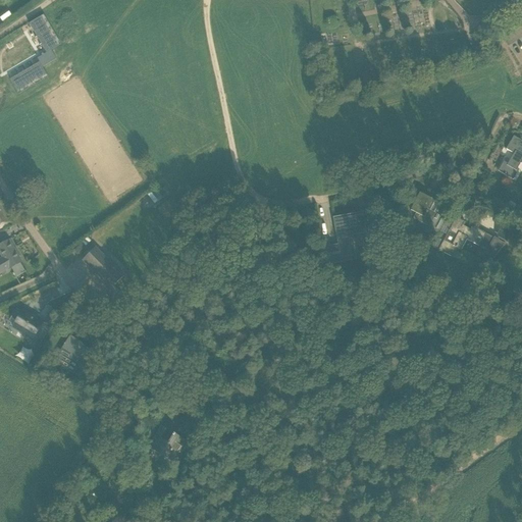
[(6,10),(0,14),(0,18),(3,23),(11,17),(6,10)]
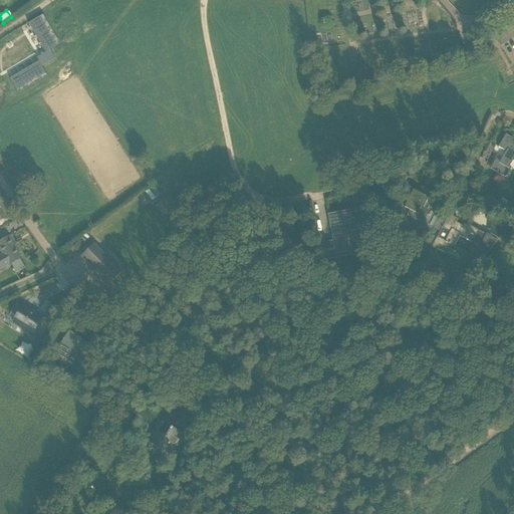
[(42,14),(28,23),(30,26),(32,30),(47,22),(43,16),(42,14)]
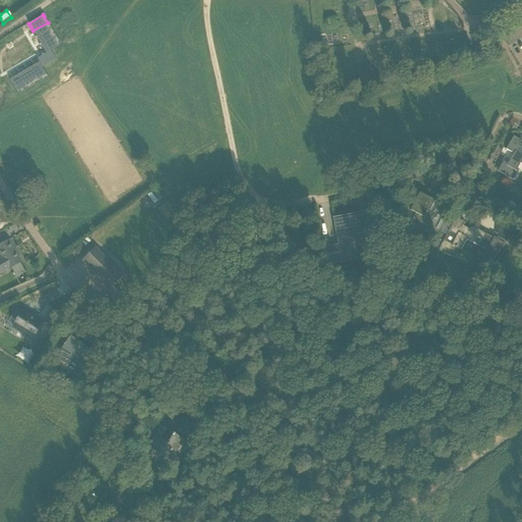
[(48,22),(33,31),(37,39),(52,30),(48,22)]
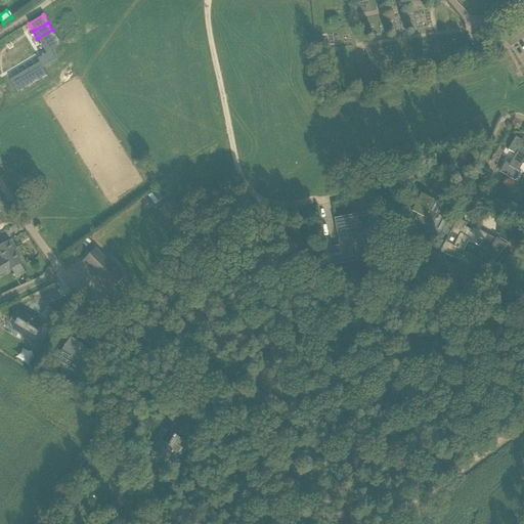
[(52,30),(37,39),(42,46),(56,37),(52,30)]
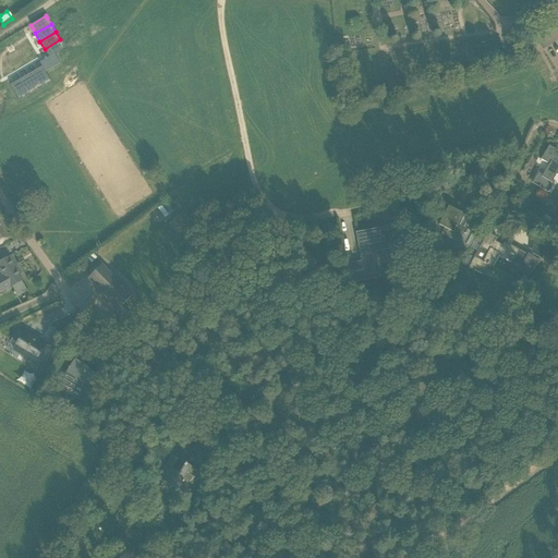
[(60,39),(45,49),(49,57),(55,53),(65,48),(60,39)]
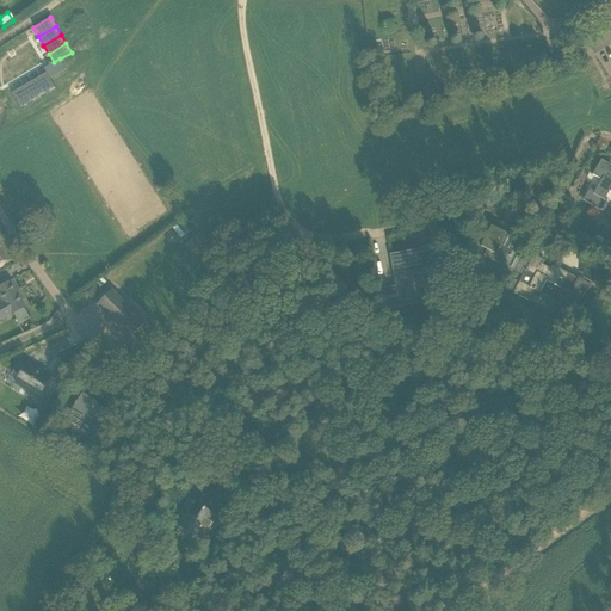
[(555,56),(557,61),(559,65),(572,61),(569,53),(555,56)]
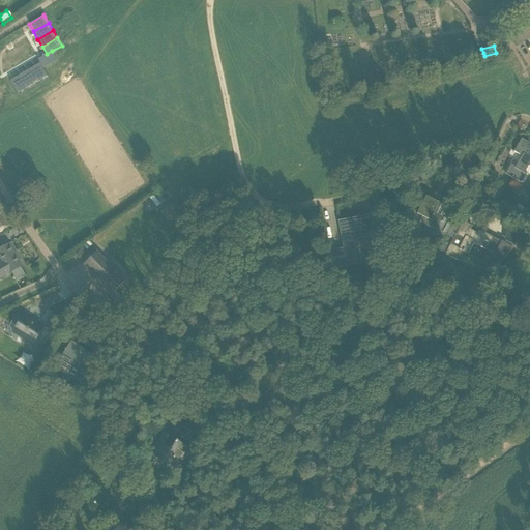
[(47,54),(37,59),(39,63),(42,68),(57,60),(52,51),(47,54)]
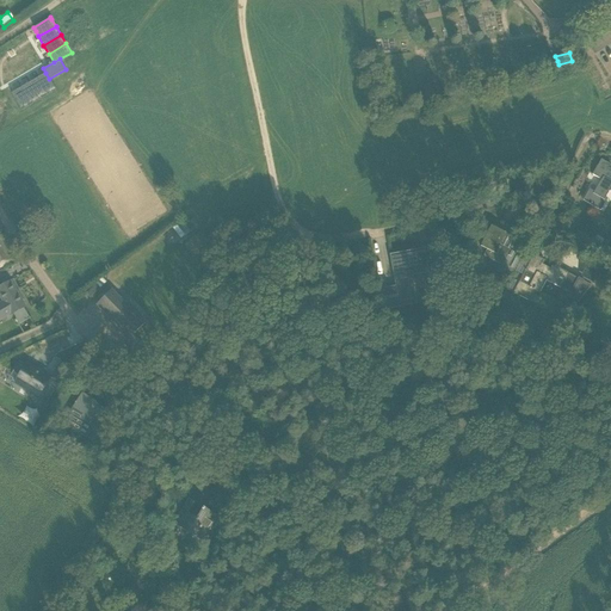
[(45,73),(37,78),(47,96),(56,90),(49,79),(45,73)]
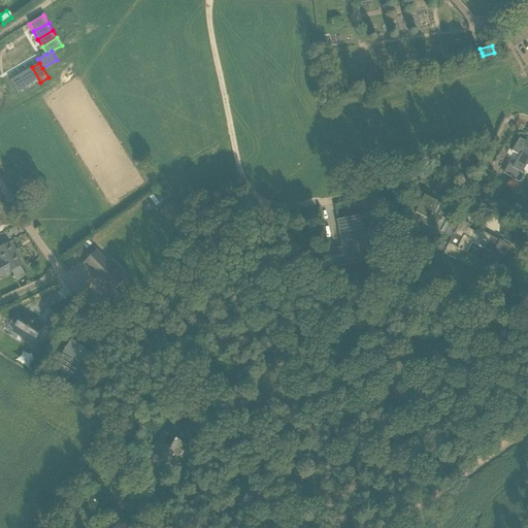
[(32,67),(25,72),(33,87),(40,83),(32,67)]
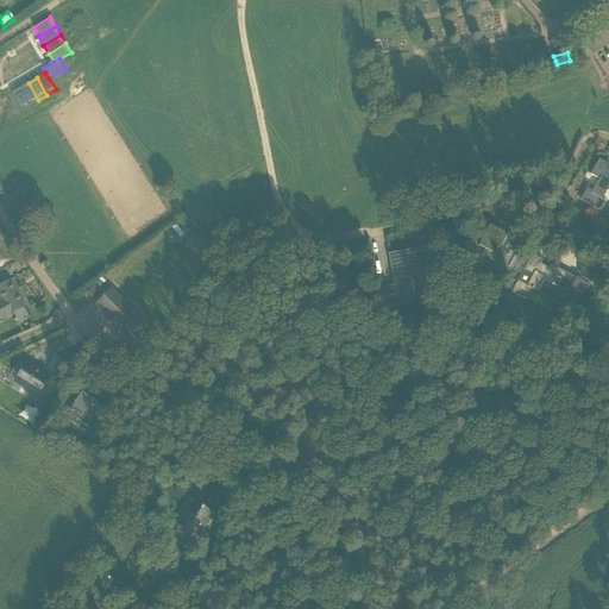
[(29,83),(19,88),(30,105),(38,100),(29,83)]
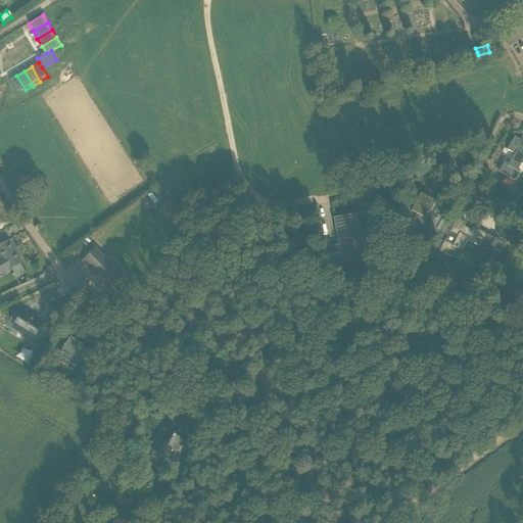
[(16,76),(9,80),(18,95),(26,90),(16,76)]
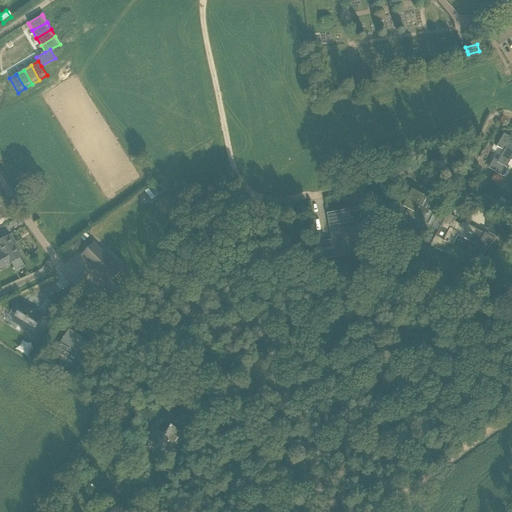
[(511,144),(509,143),(511,138),(503,133),(496,146),(504,151),(498,161),(493,159),(488,168),(503,176),(508,168),(506,167),(511,157),(511,144)]
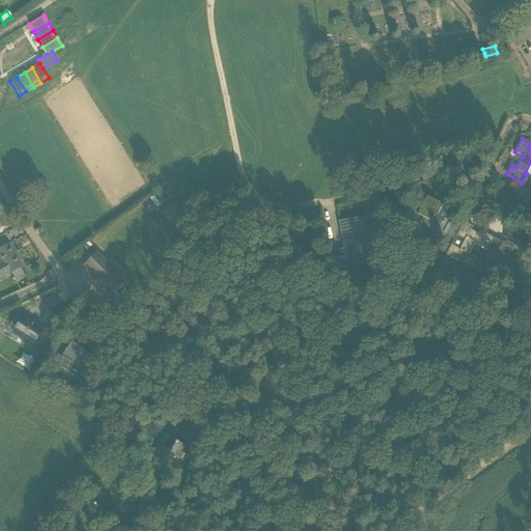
[(151,195),(156,205),(165,202),(161,191),(151,195)]
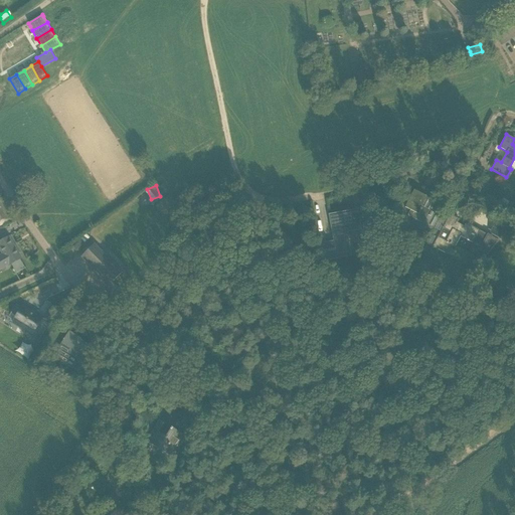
[(422,223),(422,225),(432,230),(443,210),(433,205),(436,201),(413,190),(404,207),(410,210),(407,215),(422,223)]
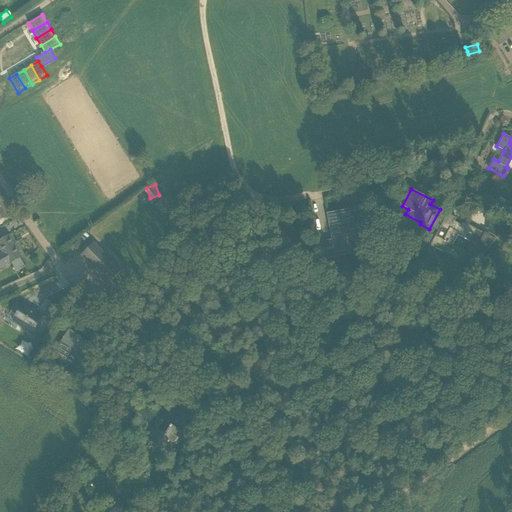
[(0,223),(10,219),(0,199),(0,223)]
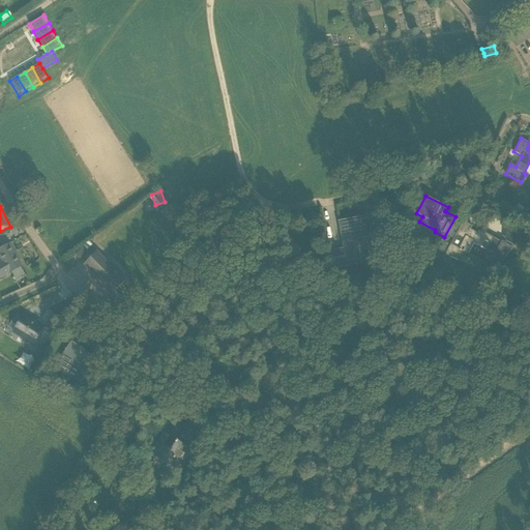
[(345,256),(329,259),(331,269),(347,266),(346,262),(356,260),(352,234),(370,231),(372,242),(386,239),(383,221),(364,224),(363,216),(339,222),(345,256)]
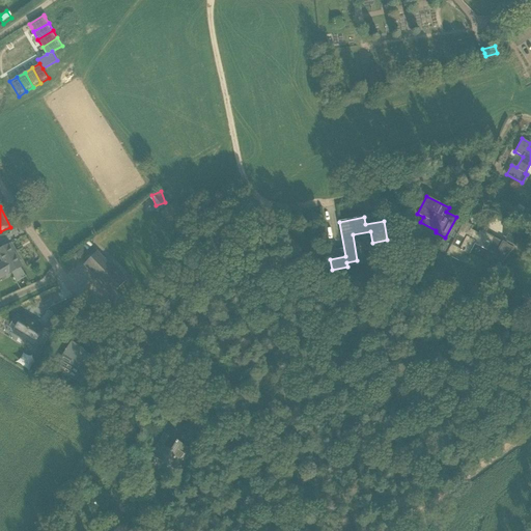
[(495,254),(490,266),(496,269),(513,248),(480,230),(477,234),(470,230),(472,226),(464,221),(446,254),(464,263),(474,244),(495,254)]
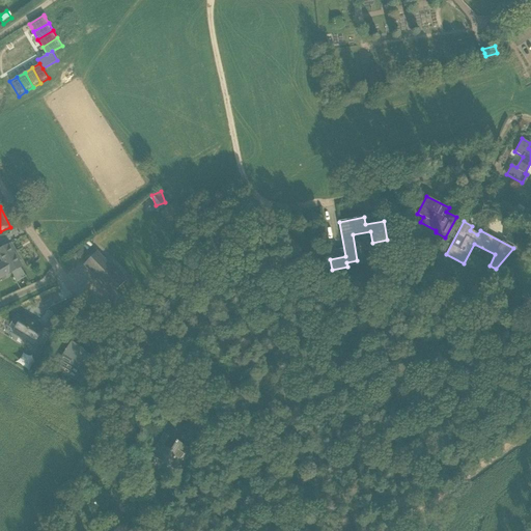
[(503,241),(518,248),(525,234),(510,227),(503,241)]
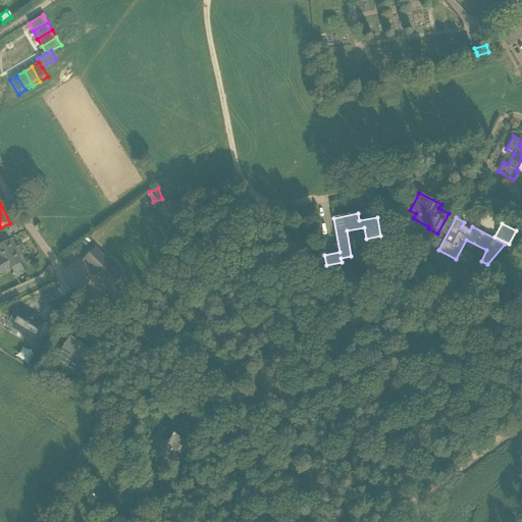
[(0,259),(0,272),(8,268),(9,269),(11,268),(16,276),(24,271),(19,263),(21,262),(8,240),(0,245),(0,253),(2,258),(0,259)]
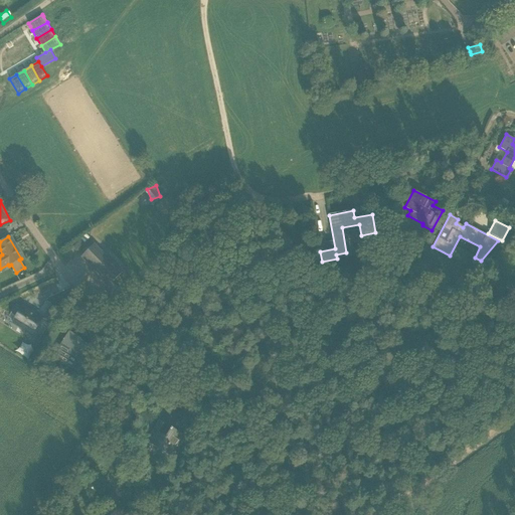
[(102,278),(105,274),(113,282),(122,272),(117,267),(94,243),(80,256),(102,278)]
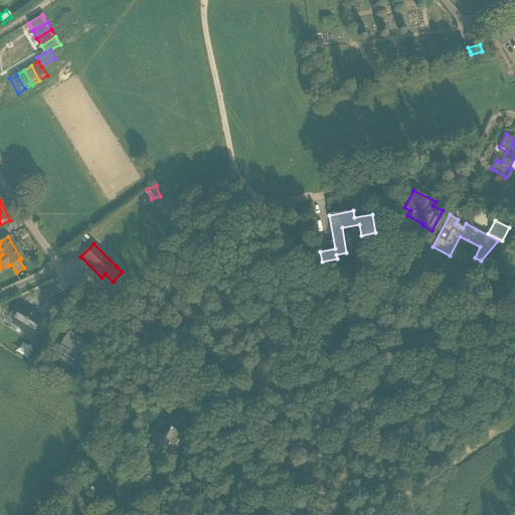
[(10,314),(22,321),(18,327),(39,340),(48,325),(48,324),(40,320),(28,312),(29,310),(30,311),(30,310),(22,305),(21,306),(22,307),(22,308),(16,304),(10,313),(10,314)]
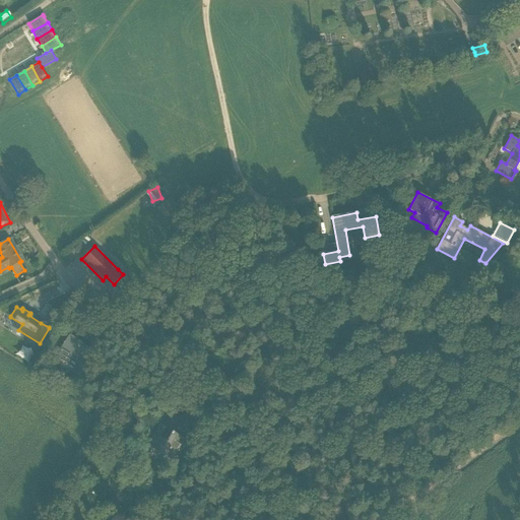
[(61,313),(51,307),(46,315),(57,321),(61,313)]
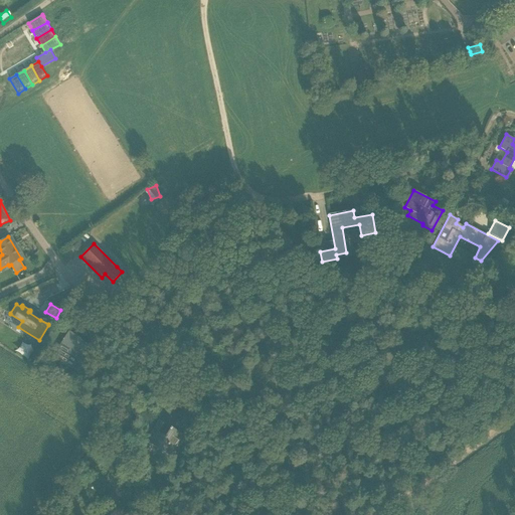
[(60,346),(67,350),(65,353),(76,360),(71,368),(77,371),(74,376),(81,380),(89,370),(79,364),(80,362),(84,356),(83,355),(89,346),(80,341),(80,339),(69,332),(60,346)]
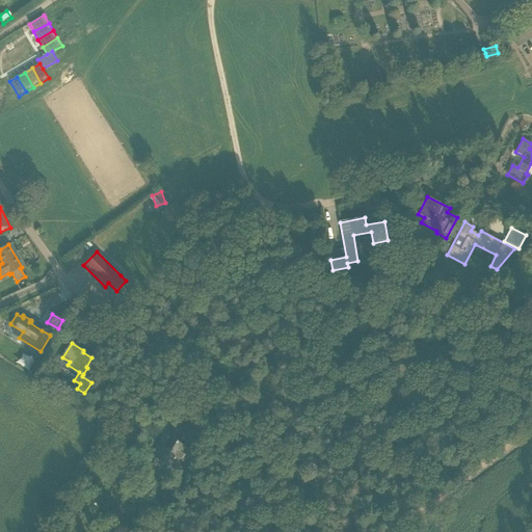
[(170,451),(163,446),(168,437),(164,434),(151,456),(175,471),(188,449),(177,442),(170,451)]
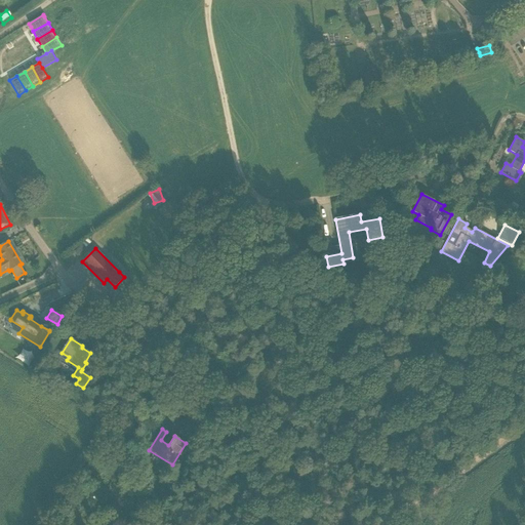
[(188,445),(194,449),(202,436),(196,432),(188,445)]
